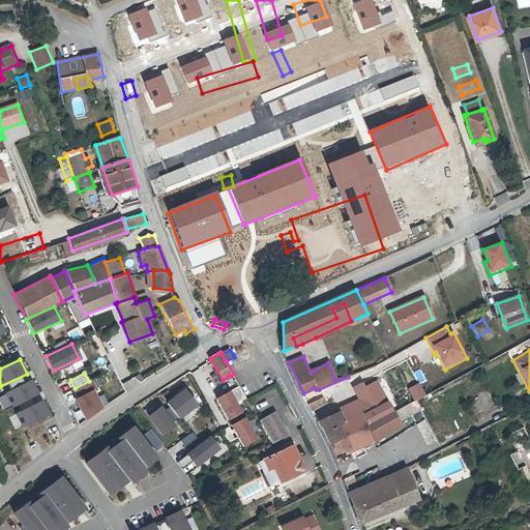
[(133,376),(122,384),(128,391),(139,384),(133,376)]
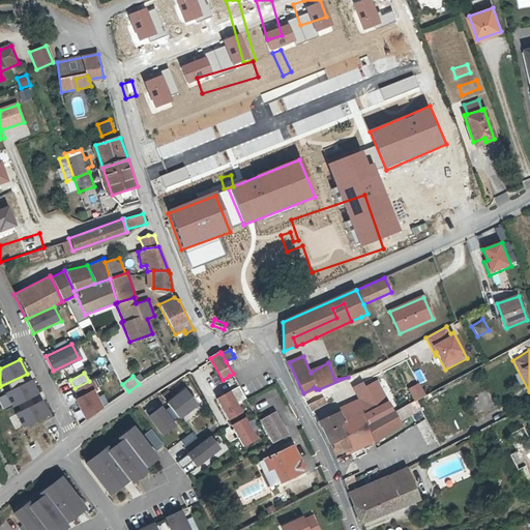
[(75,388),(74,389),(78,398),(93,389),(95,392),(98,390),(92,379),(89,381),(75,388)]
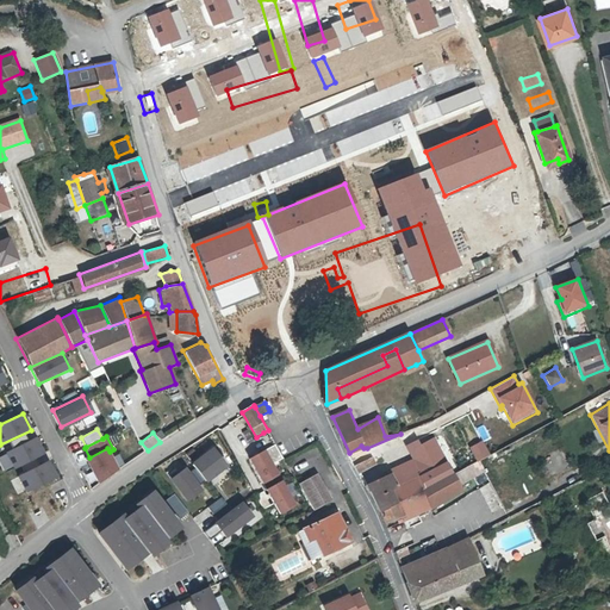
[(35,437),(4,452),(12,468),(43,454),(35,437)]
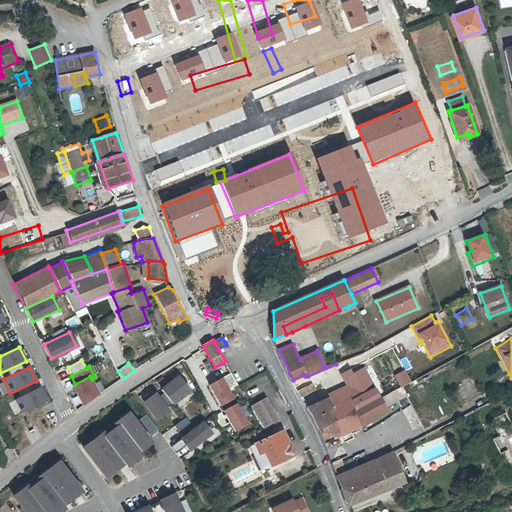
[(180,374),(161,389),(175,405),(193,390),(180,374)]
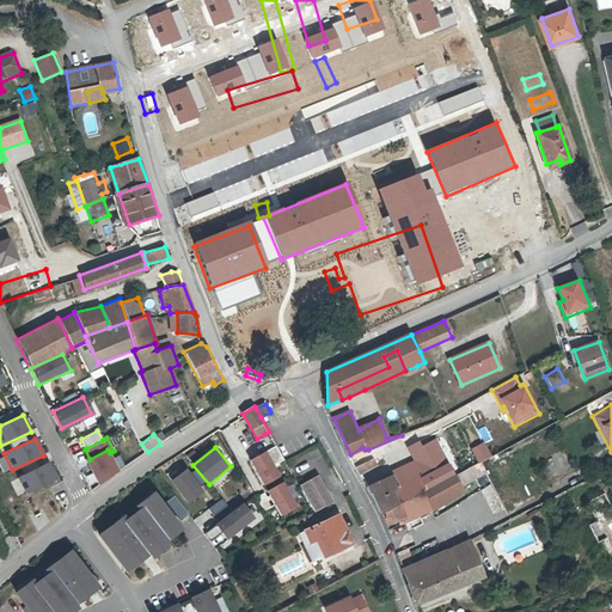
[(90,459),(86,461),(98,484),(118,470),(110,453),(108,450),(90,459)]
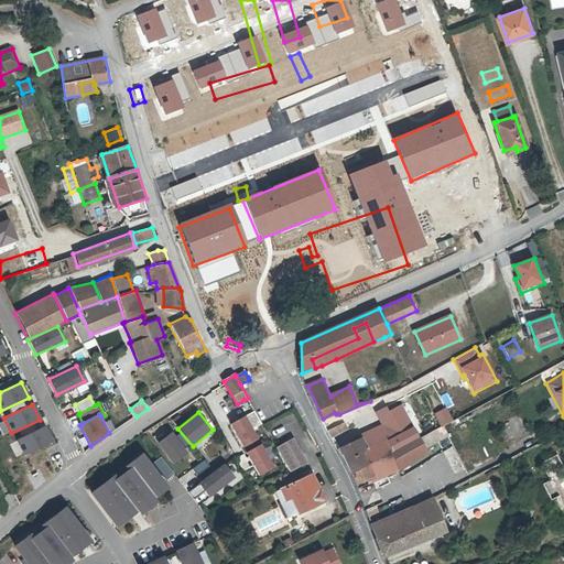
[(246,415),(230,424),(243,447),(259,438),(246,415)]
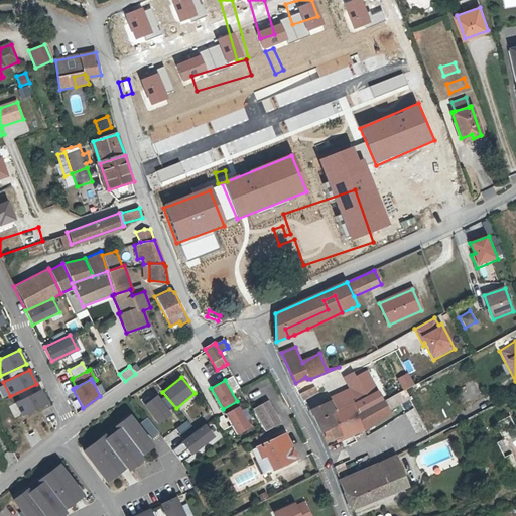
[(314,387),(301,393),(304,400),(317,393),(314,387)]
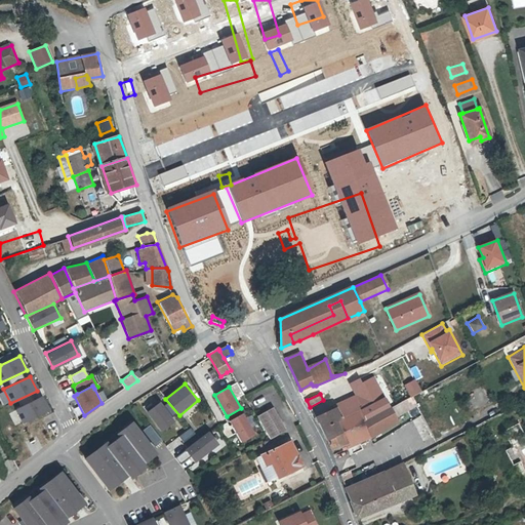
[(364,421),(375,415),(364,395),(354,399),(359,411),(364,421)]
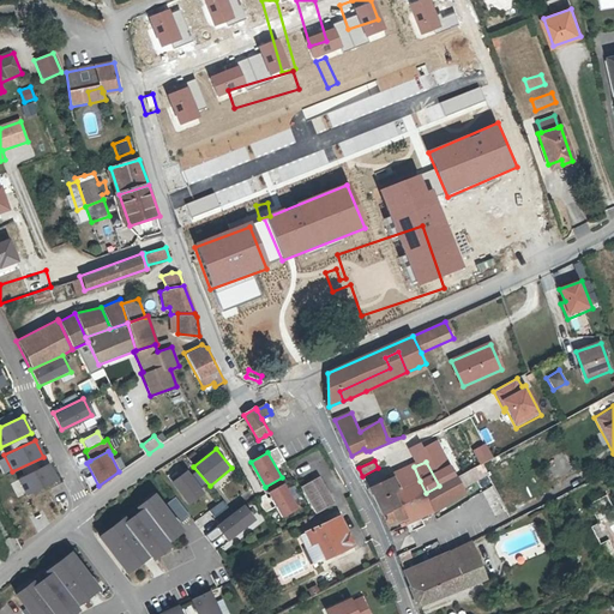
[(47,464),(17,479),(25,495),(55,481),(47,464)]
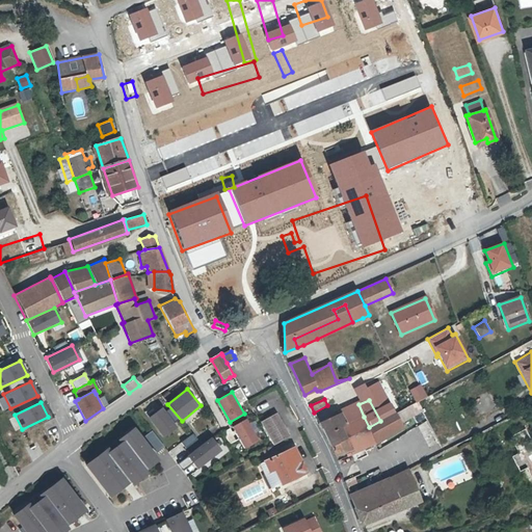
[(364,417),(358,404),(318,423),(331,446),(345,440),(339,428),(364,417)]
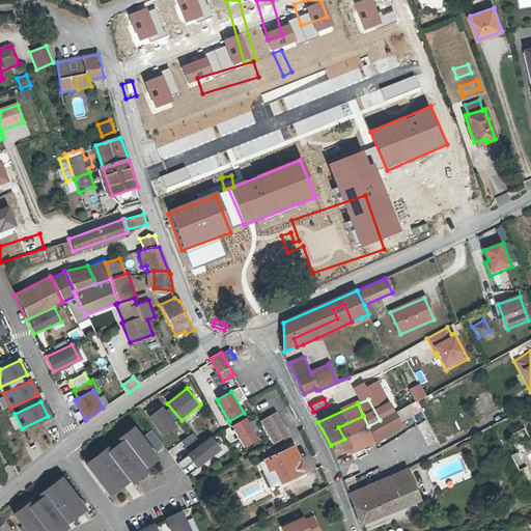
[(163,404),(147,417),(164,438),(179,425),(163,404)]
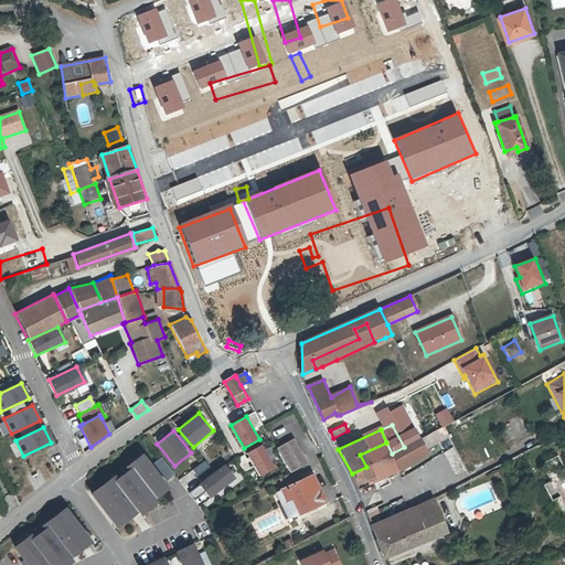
[(420,438),(425,447),(435,443),(430,433),(420,438)]
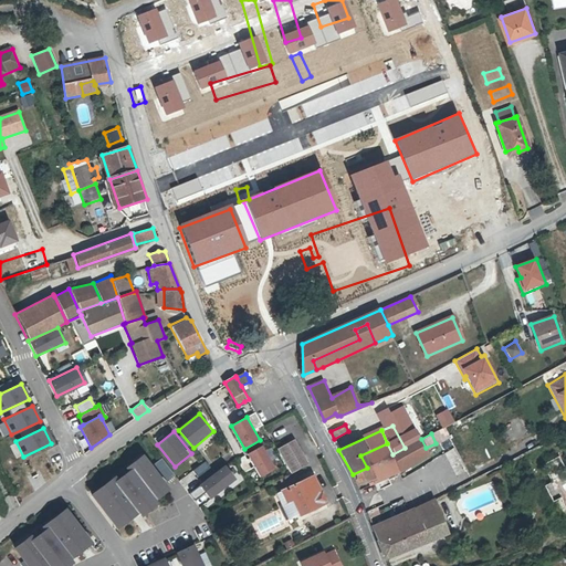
[(398,468),(399,472),(429,453),(426,448),(421,439),(405,448),(392,454),(387,443),(360,456),(367,468),(371,479),(374,483),(388,475),(387,472),(398,468)]
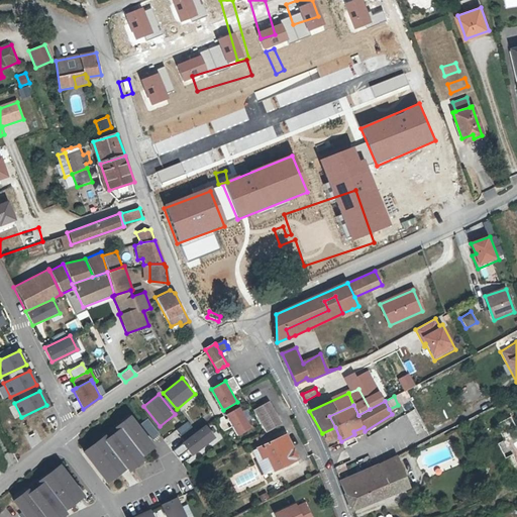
[(253,411),(266,433),(269,431),(281,424),(270,403),(253,411)]
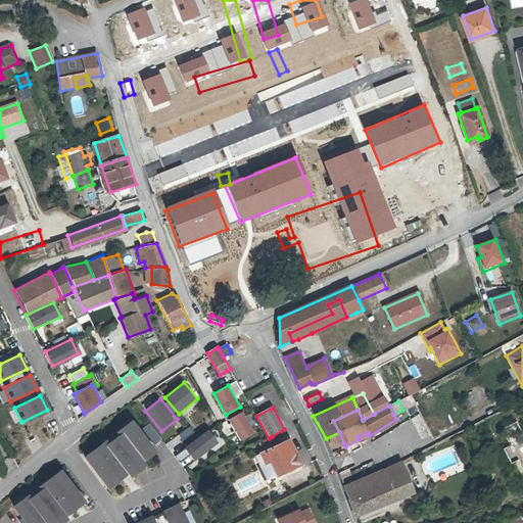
[(243,412),(229,420),(241,441),(255,433),(243,412)]
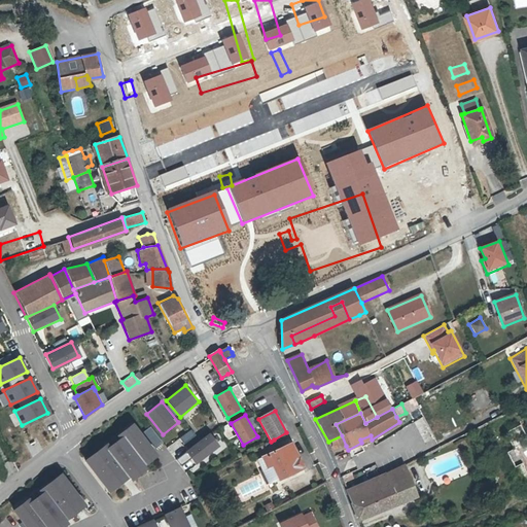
[(423,419),(415,423),(422,438),(430,434),(423,419)]
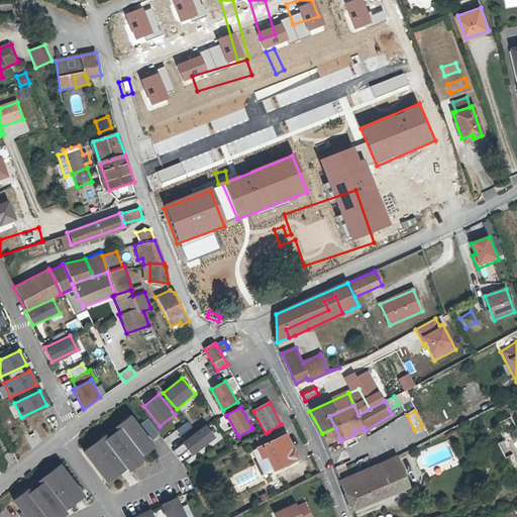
[(128,414),(81,449),(104,482),(152,446),(128,414)]
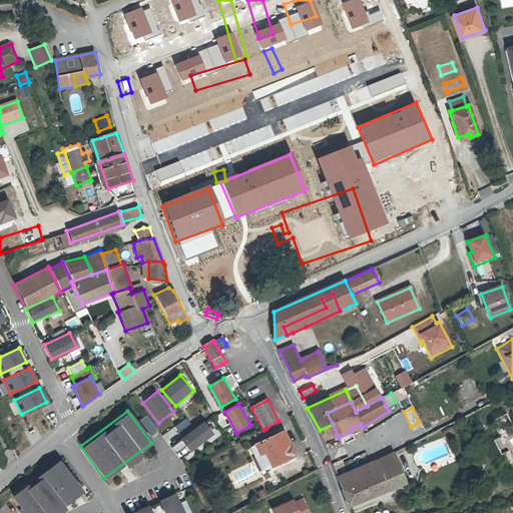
[(214,416),(219,428),(227,425),(222,412),(214,416)]
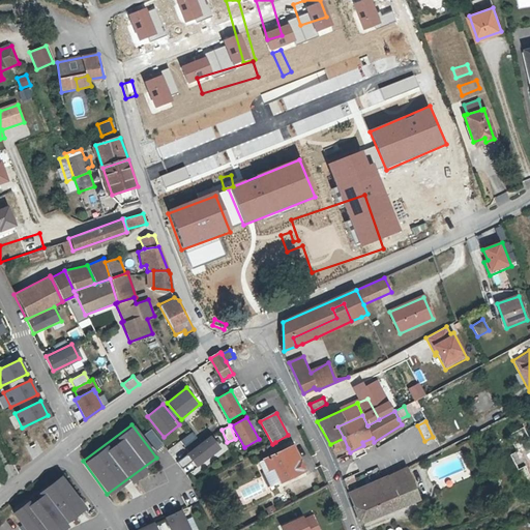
[(518,470),(522,468),(525,466),(529,475),(529,439),(524,427),(508,435),(517,450),(509,454),(518,470)]
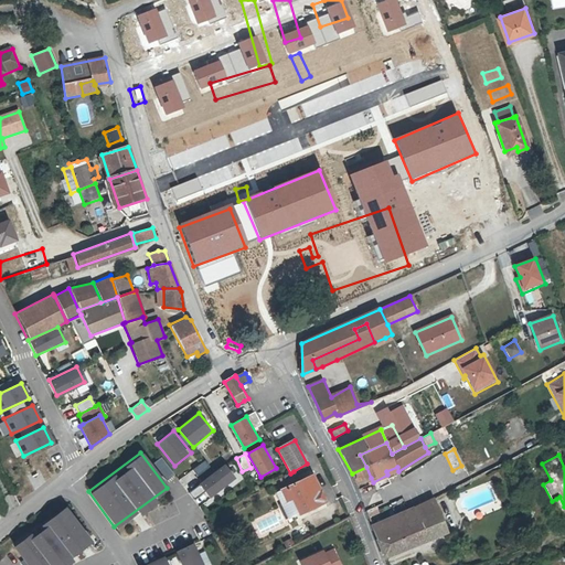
[(199,477),(210,468),(204,460),(192,469),(199,477)]
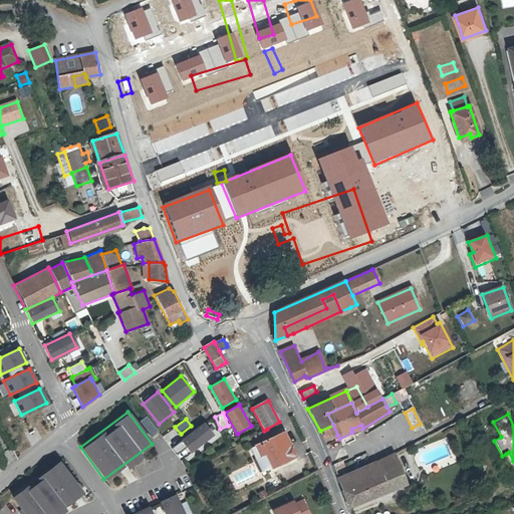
[(204,422),(181,440),(191,453),(214,435),(204,422)]
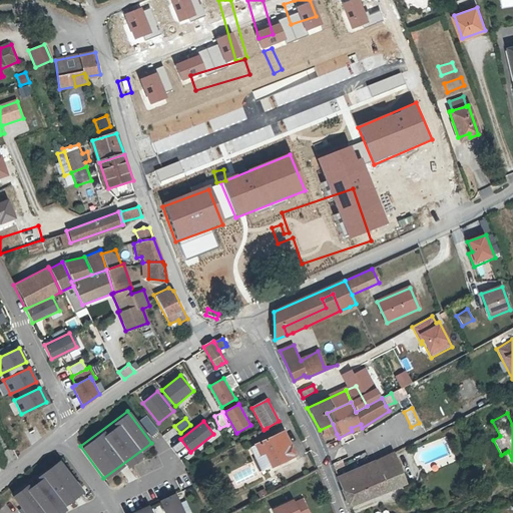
[(324,439),(337,434),(333,424),(320,430),(324,439)]
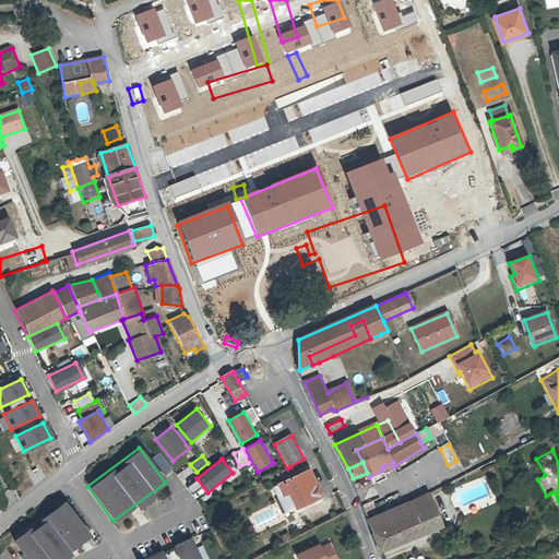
[(370,478),(394,466),(393,462),(382,466),(383,470),(369,477),(370,478)]
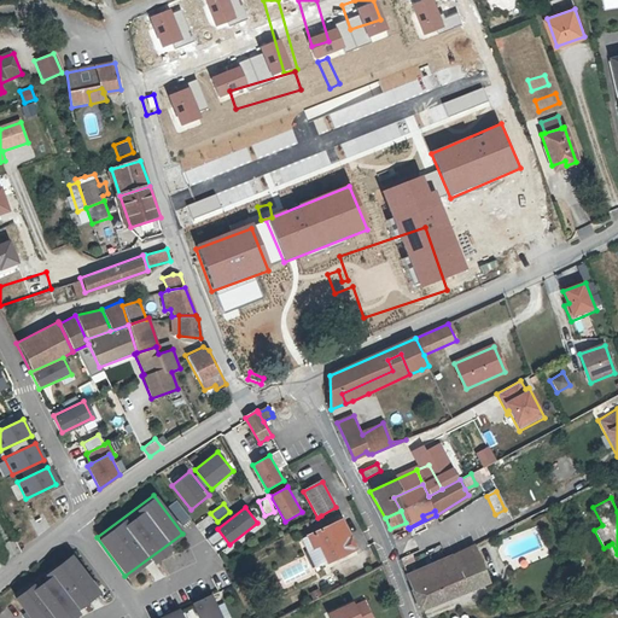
[(203,534),(217,524),(210,514),(196,524),(203,534)]
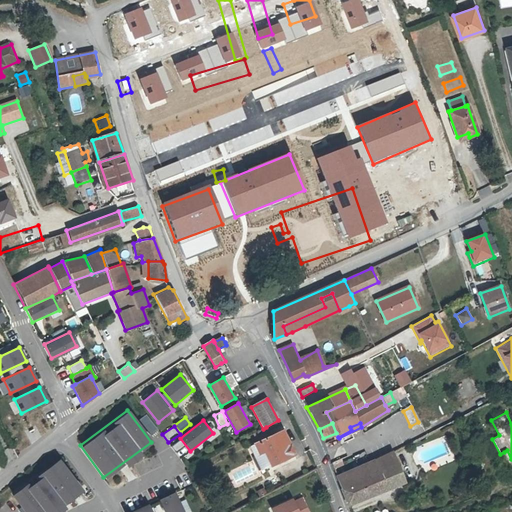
[(261,442),(272,466),(283,461),(295,455),(290,443),(287,445),(281,433),(271,437),(261,442)]
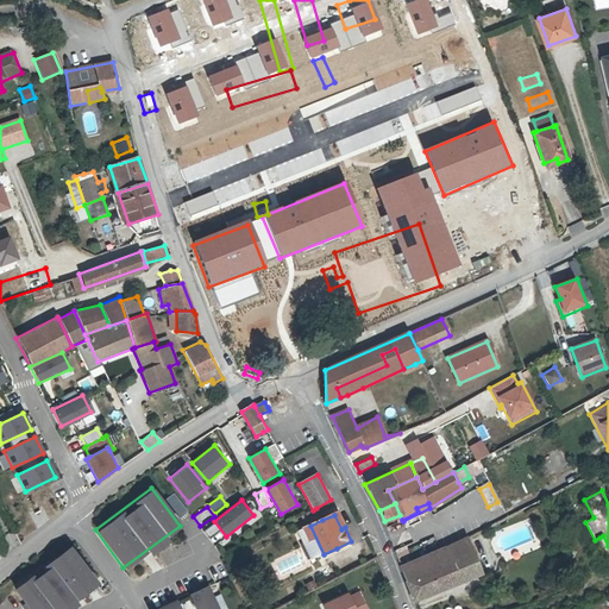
[(203,531),(213,545),(223,538),(213,523),(203,531)]
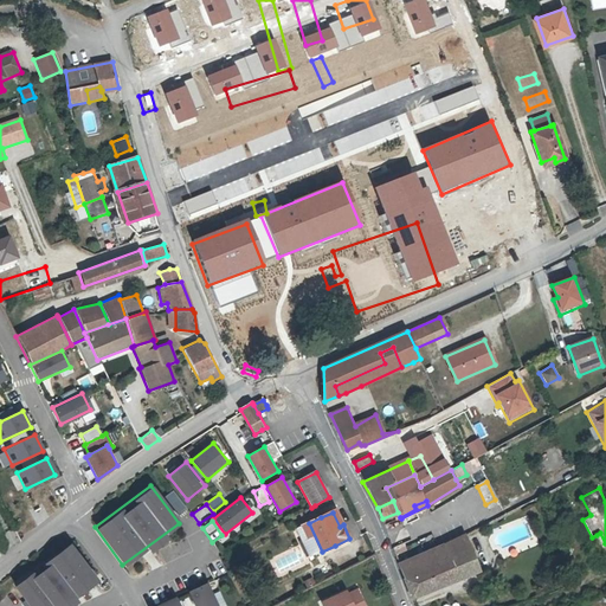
[(322,552),(309,523),(297,529),(310,558),(322,552)]
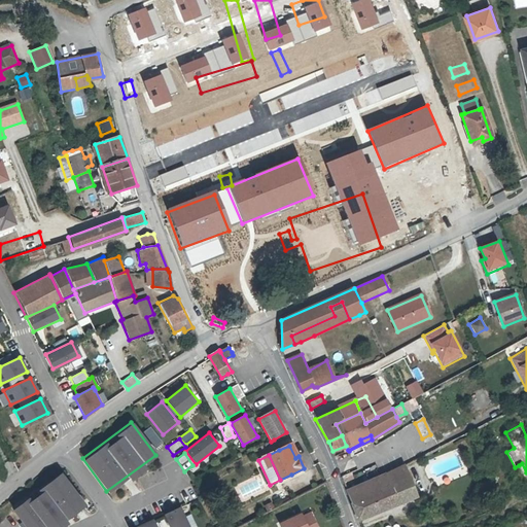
[(390,488),(352,503),(358,520),(418,496),(414,488),(412,480),(406,464),(385,473),(390,488)]
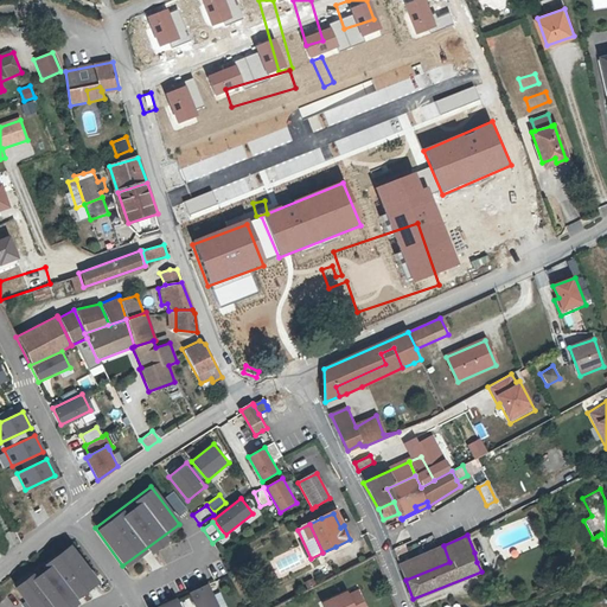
[(69,544),(12,587),(27,606),(62,606),(96,582),(69,544)]
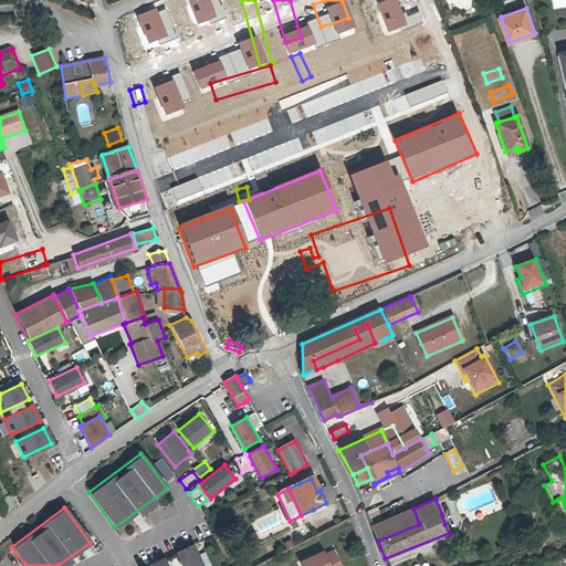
[(419,524),(413,509),(373,526),(378,541),(419,524)]
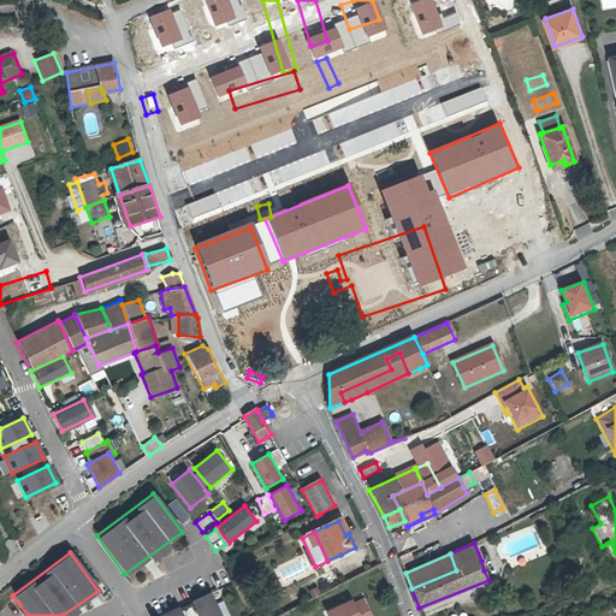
[(223,615),(212,591),(191,600),(197,615),(223,615)]
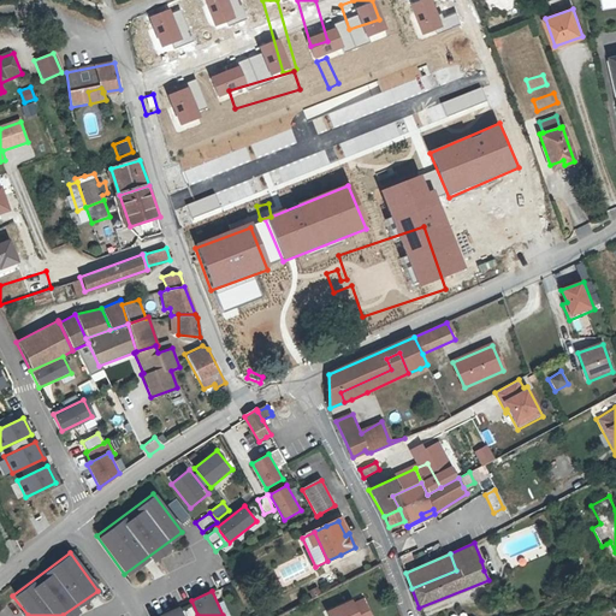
[(372,615),(365,600),(354,605),(357,615),(372,615)]
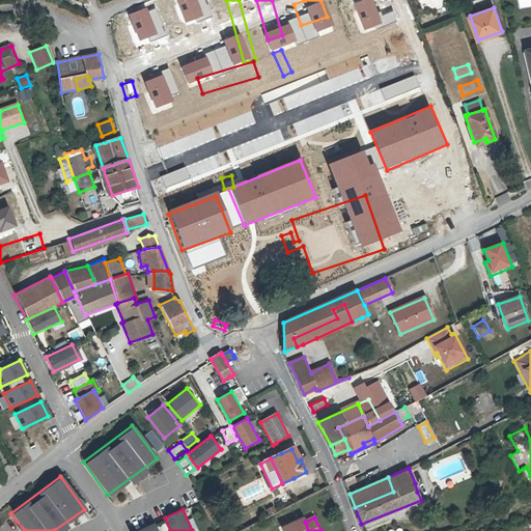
[(283,530),(308,530),(305,522),(304,519),(282,528),(283,530)]
